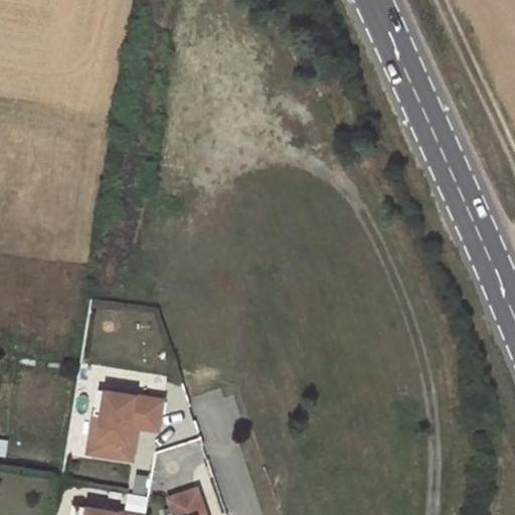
[(94,410),(100,411),(104,388),(97,387),(94,410)]
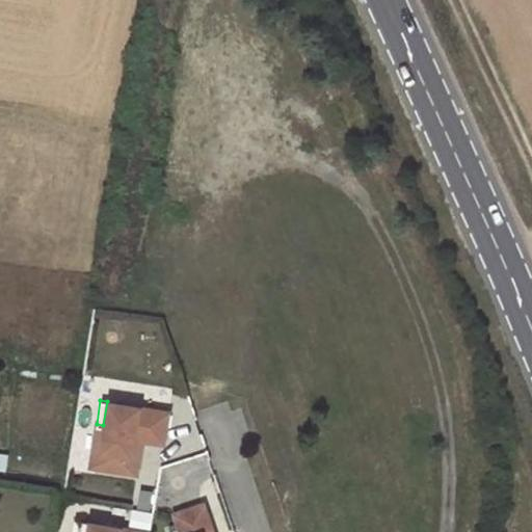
[(136,473),(140,446),(132,445),(133,437),(141,439),(163,442),(168,410),(107,401),(103,425),(97,424),(89,466),(136,473)]
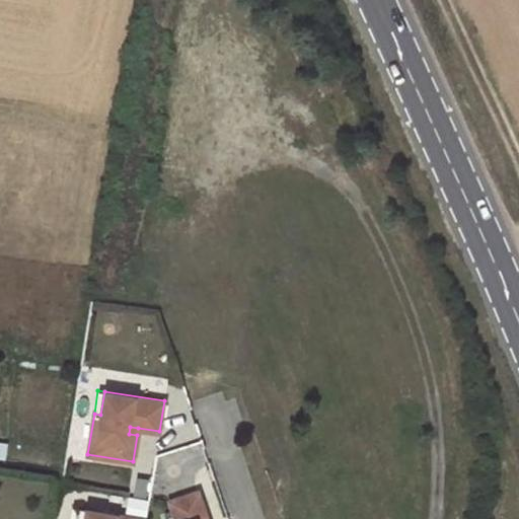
[(130,427),(129,434),(137,435),(138,428),(130,427)]
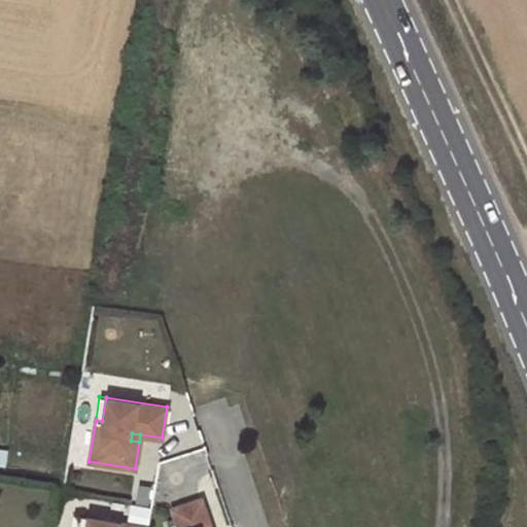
[(212,526),(204,500),(175,510),(180,526),(212,526)]
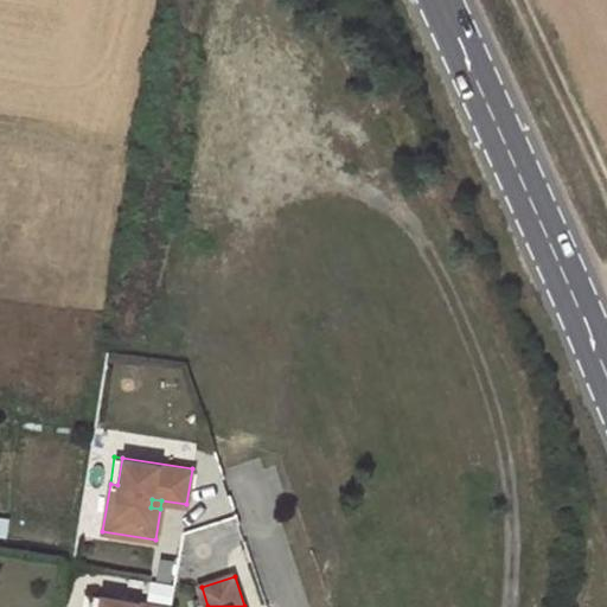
[(101,606),(103,595),(95,594),(91,606),(101,606)]
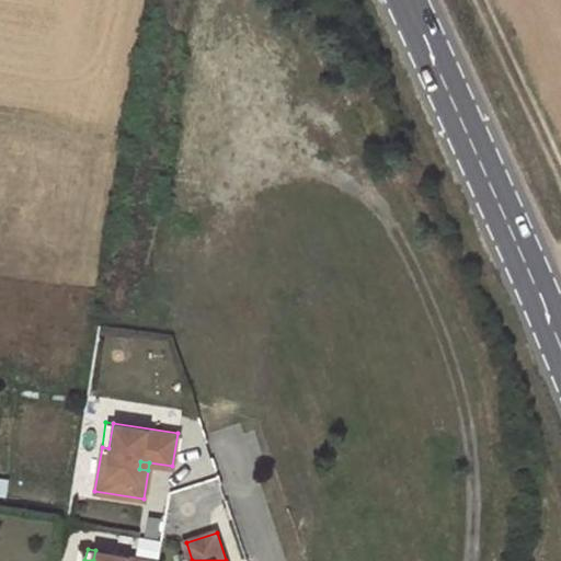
[(158,560),(95,550),(93,560),(158,560)]
